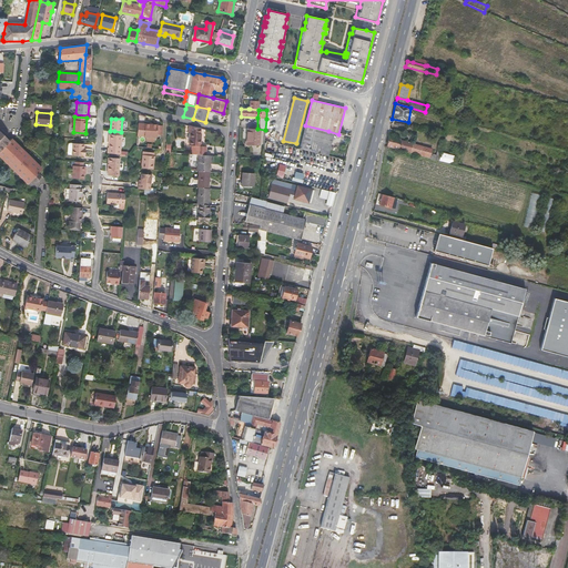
[(156,138),(158,125),(156,125),(138,124),(138,133),(137,135),(156,138)]
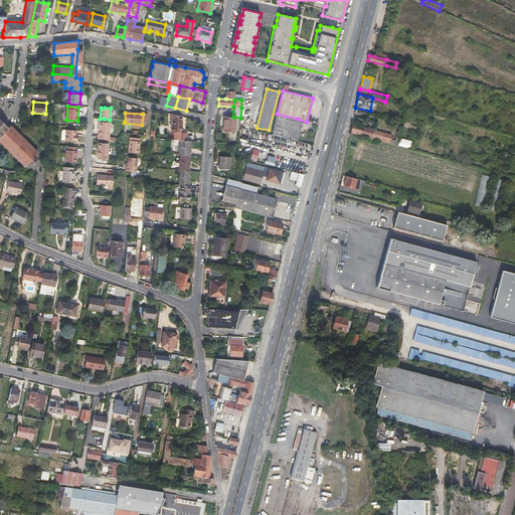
[(171,132),(179,133),(178,140),(180,140),(186,141),(186,133),(181,133),(182,121),(182,117),(172,114),(171,121),(172,121),(171,132)]
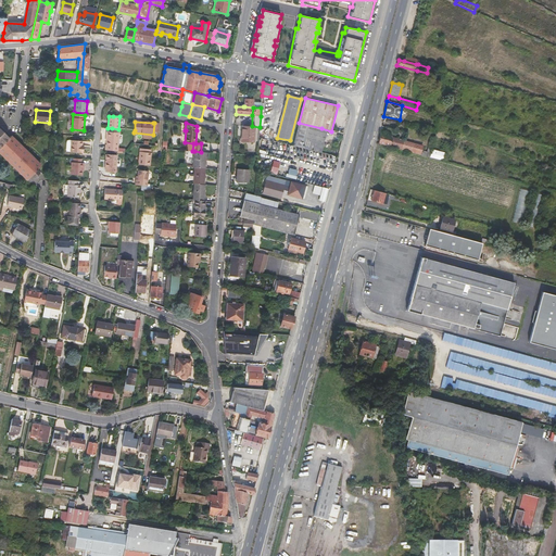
[(331,131),(321,128),(299,123),(293,146),(319,152),(321,153),(324,144),(335,147),(332,153),(337,154),(339,149),(340,149),(343,134),(331,131)]
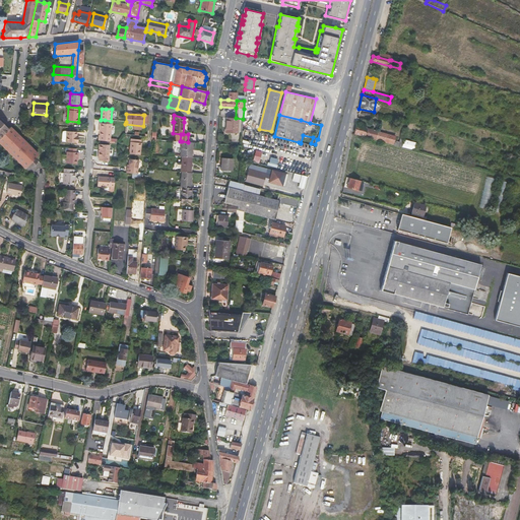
[(238,119),(226,118),(225,132),(237,133),(238,119)]
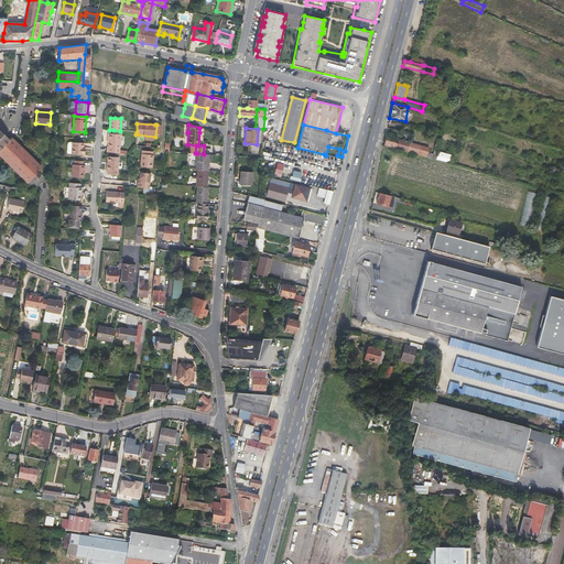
[(0,130),(0,154),(28,182),(32,177),(35,181),(41,175),(38,172),(41,169),(11,139),(8,138),(0,130)]
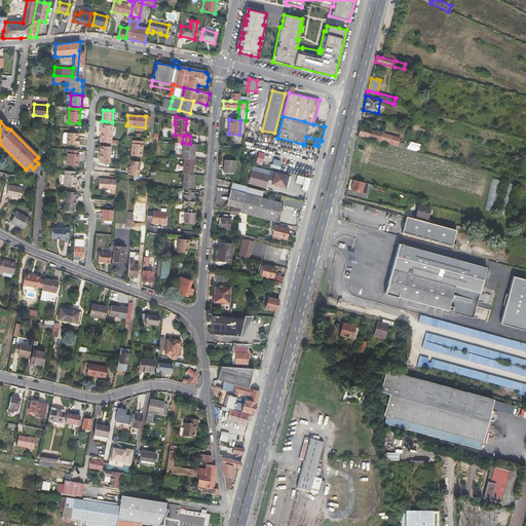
[(112,125),(106,125),(102,125),(101,138),(100,137),(99,142),(105,143),(111,143),(112,125)]
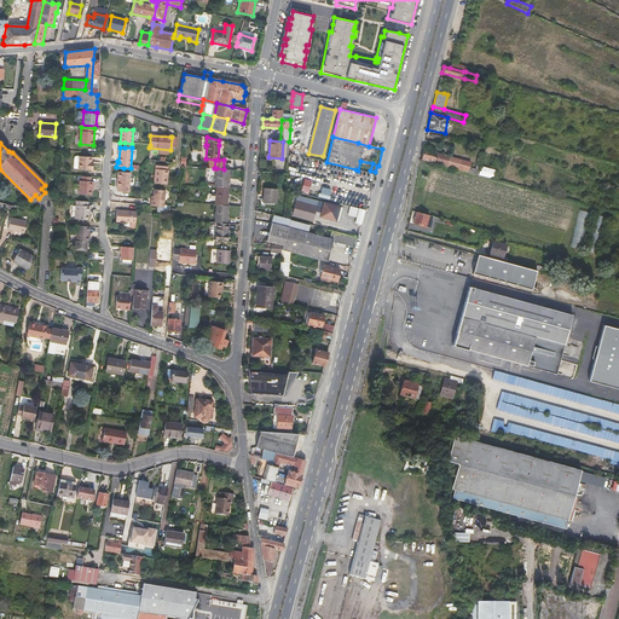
[(423,160),(447,166),(450,156),(437,152),(437,151),(423,149),(421,160),(423,160)]
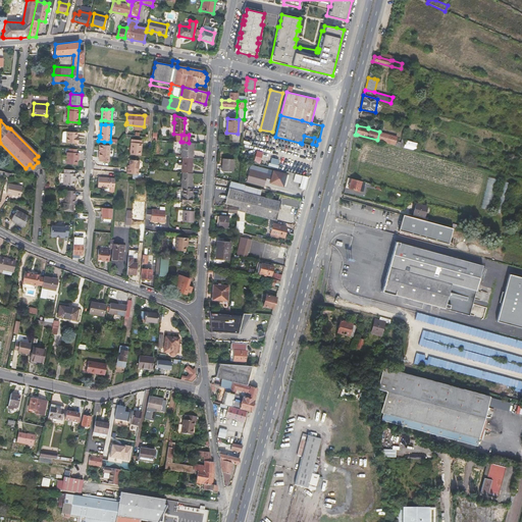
[(401,142),(397,141),(395,145),(404,148),(406,140),(409,129),(408,129),(405,128),(401,142)]
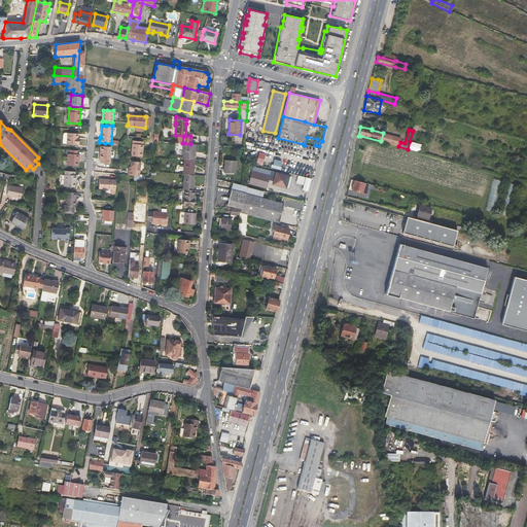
[(381,141),(398,146),(400,142),(401,138),(383,133),(381,141)]
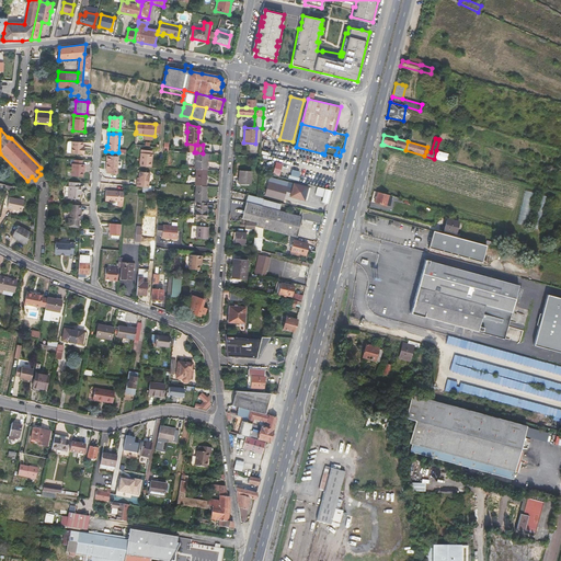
[(71,153),(83,155),(84,149),(82,149),(82,147),(83,144),(71,142),(71,153)]
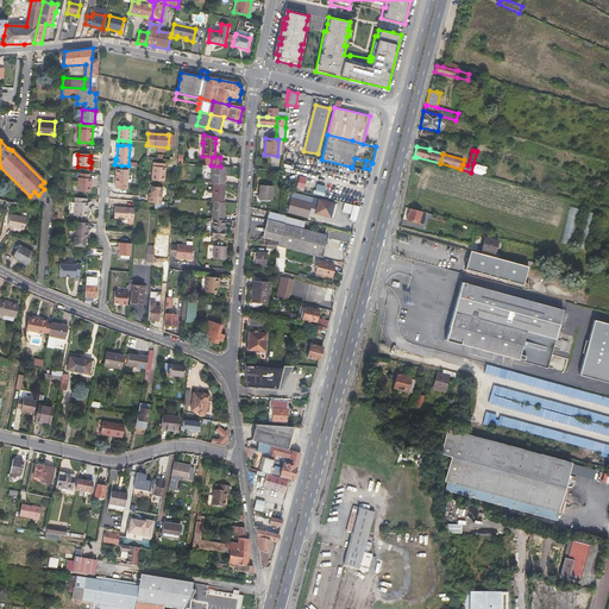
[(165,164),(154,163),(151,181),(164,182),(165,168),(164,168),(165,164)]
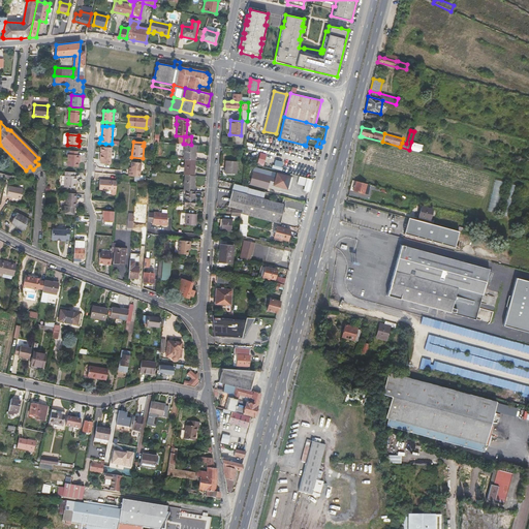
[(411,142),(409,150),(422,153),(424,145),(411,142)]
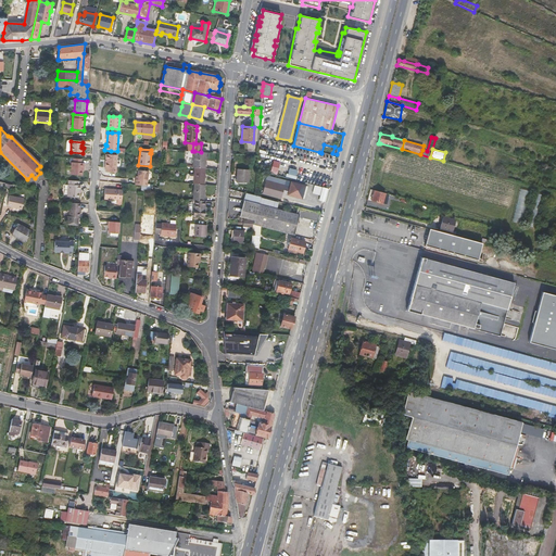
[(205,168),(206,152),(201,152),(194,151),(193,167),(194,167),(205,168)]
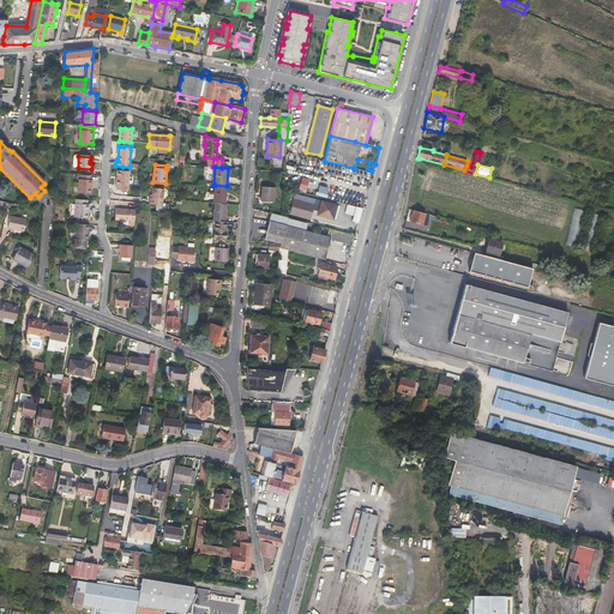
[(127,191),(130,172),(121,170),(116,170),(116,185),(116,190),(120,190),(127,191)]
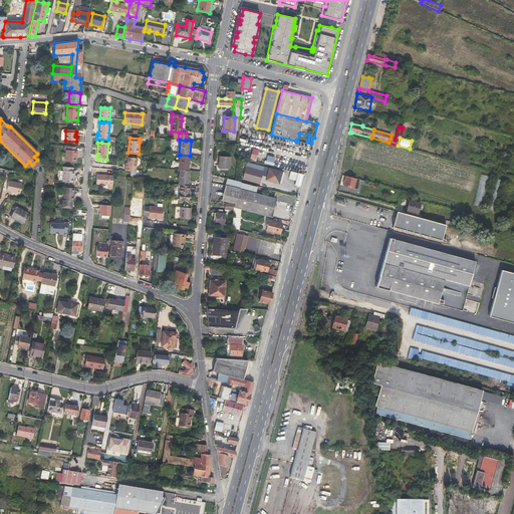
[(77,152),(75,151),(75,148),(68,147),(67,151),(66,151),(65,162),(75,163),(76,156),(77,156),(77,152)]
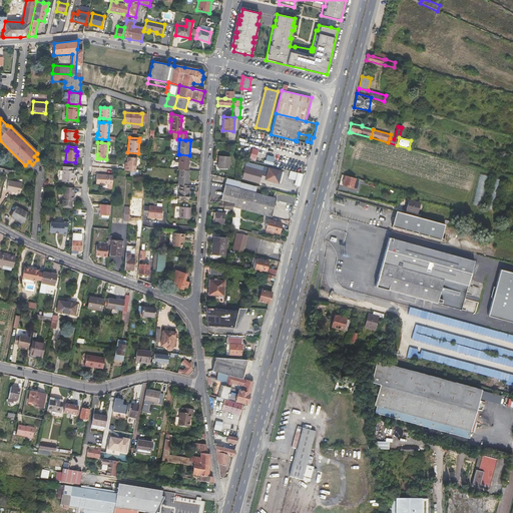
[(249,159),(255,160),(259,150),(252,148),(249,159)]
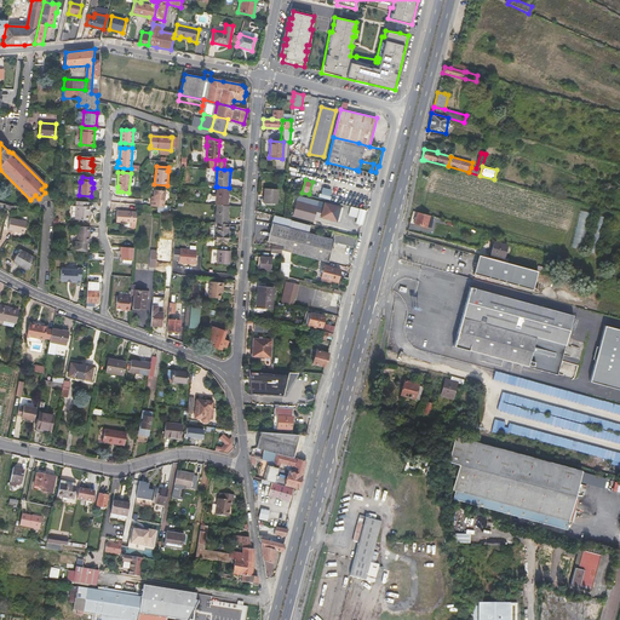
[(217,187),(216,205),(217,205),(227,206),(229,188),(217,187)]
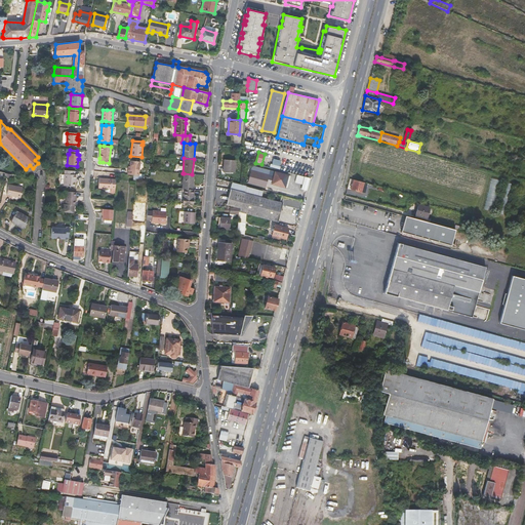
[(224,172),(235,173),(236,160),(225,160),(224,172)]
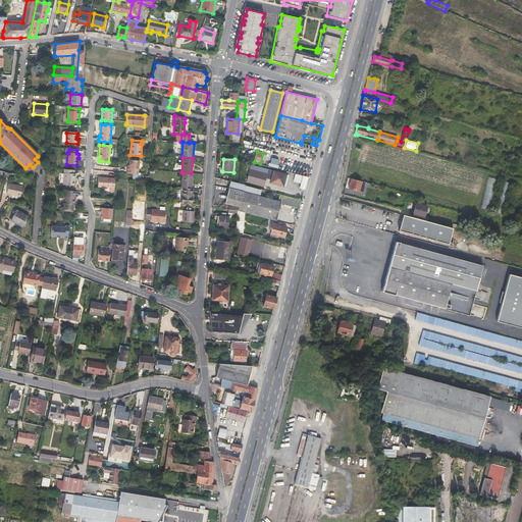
[(129,166),(128,169),(127,169),(126,173),(135,174),(138,174),(139,161),(129,160),(129,166)]
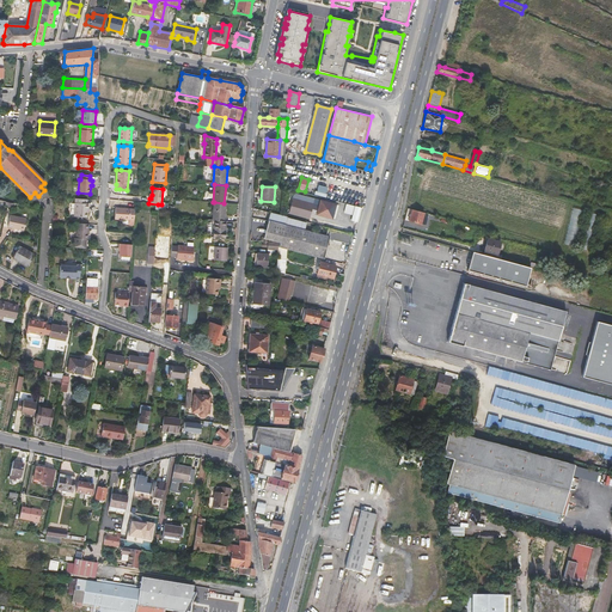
[(74,216),(86,218),(86,212),(86,209),(89,209),(89,203),(86,203),(87,200),(75,199),(74,216)]
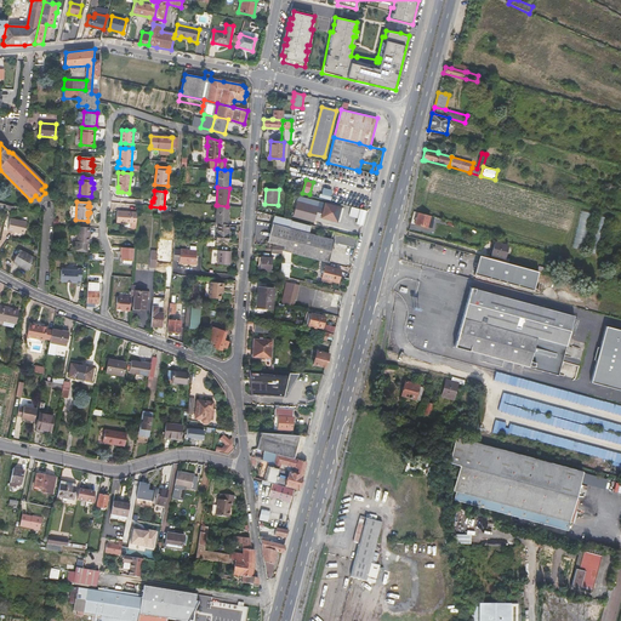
[(315,216),(318,206),(297,201),(292,216),(314,222),(315,216)]
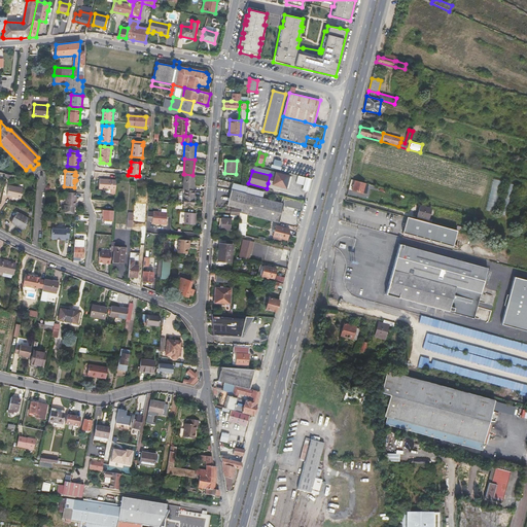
[(273,184),(288,188),(291,177),(276,173),(275,176),(273,184)]
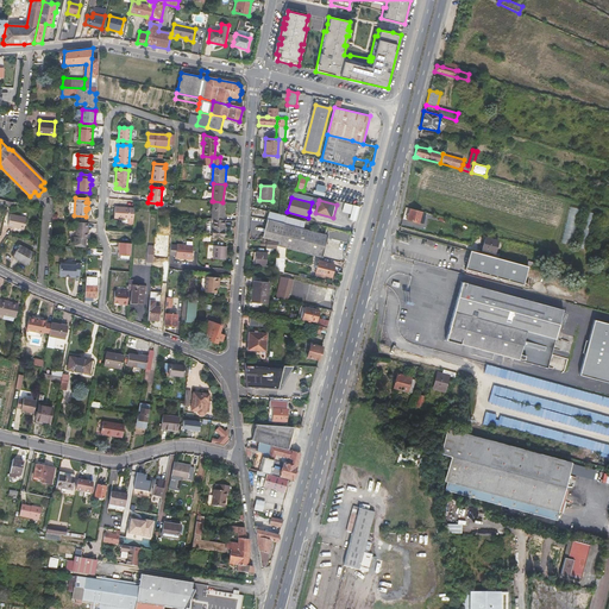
[(223,202),(213,201),(212,219),(213,219),(224,220),(225,202),(223,202)]
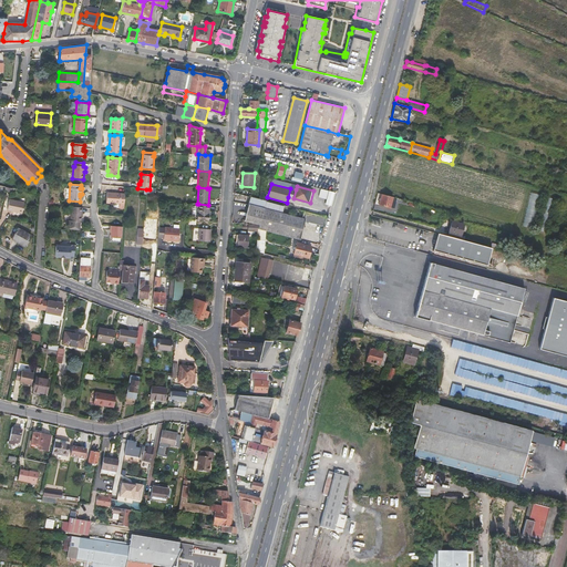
[(326,204),(331,206),(334,193),(329,191),(326,204)]
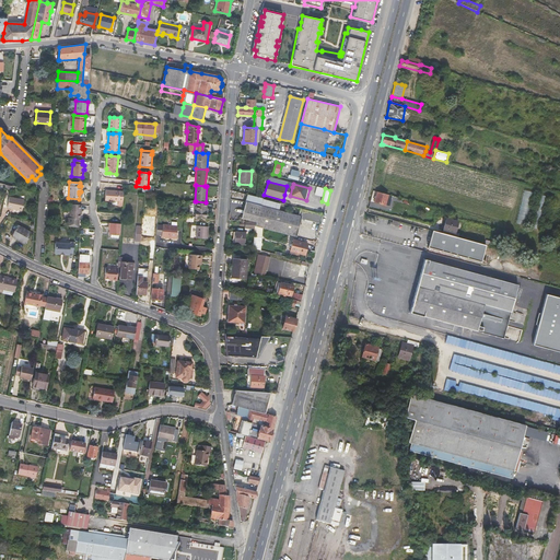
[(517,223),(527,224),(532,191),(523,189),(517,223)]
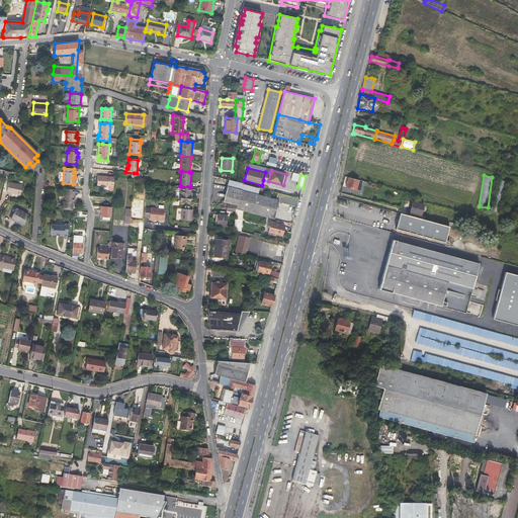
[(97,185),(99,185),(109,186),(110,186),(109,190),(113,191),(113,186),(114,177),(109,177),(100,176),(97,176),(97,185)]
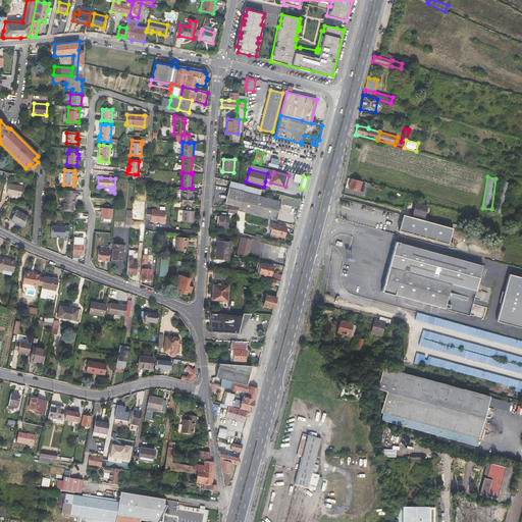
[(371,188),(372,185),(352,178),(349,189),(359,192),(360,189),(363,190),(364,186),(371,188)]
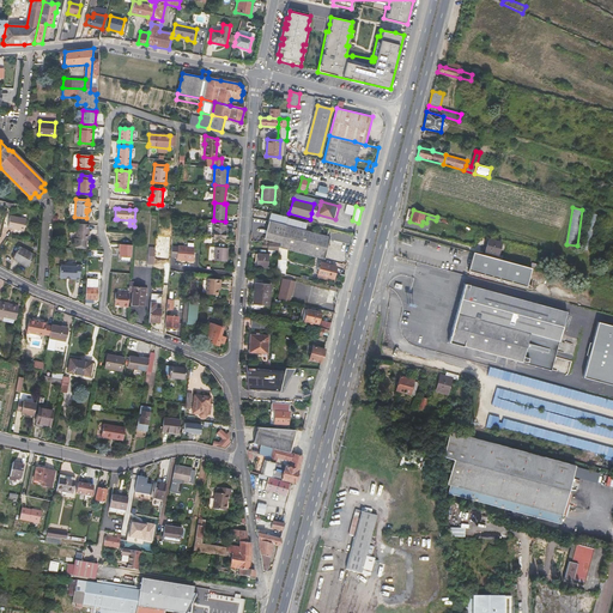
[(263,238),(279,242),(281,243),(280,248),(284,249),(286,249),(323,259),(329,240),(350,244),(353,235),(328,229),(327,236),(308,231),(310,224),(280,216),(271,213),(263,238)]
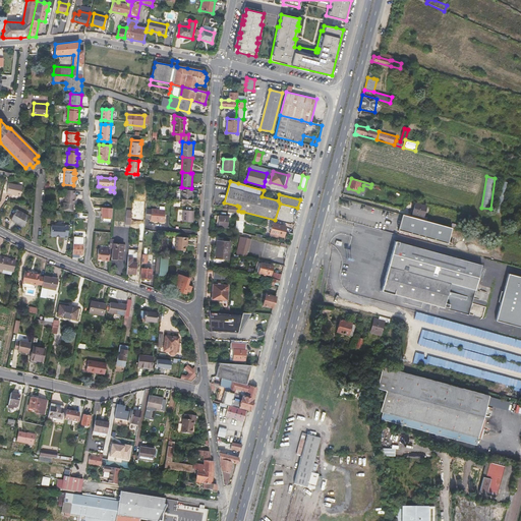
[(496,211),(503,213),(510,182),(504,181),(496,211)]
